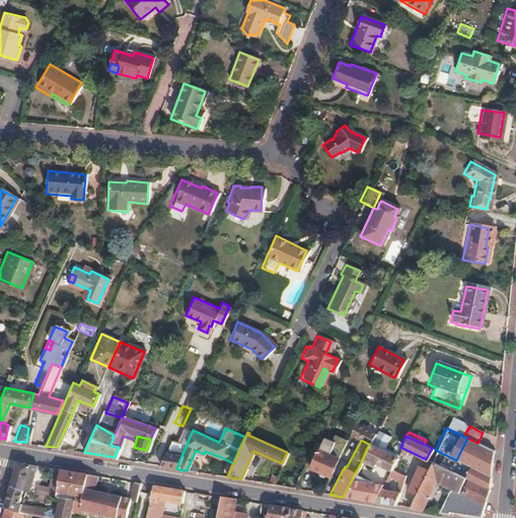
[(304,464),(328,475),(338,458),(335,456),(327,453),(332,446),(322,442),(321,445),(314,442),(304,464)]
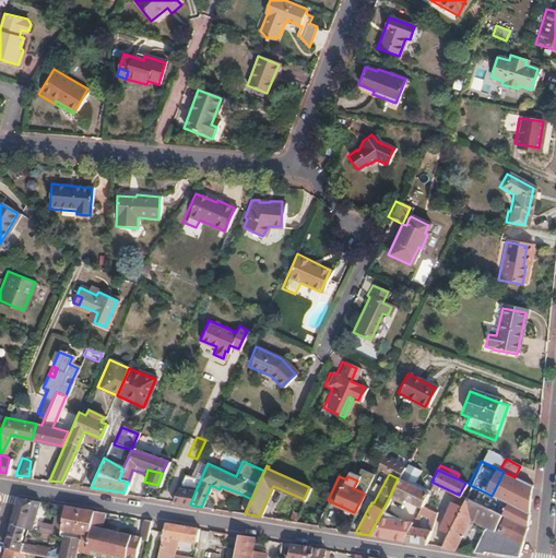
[(398,478),(390,496),(399,500),(402,501),(404,497),(420,505),(426,493),(398,478)]
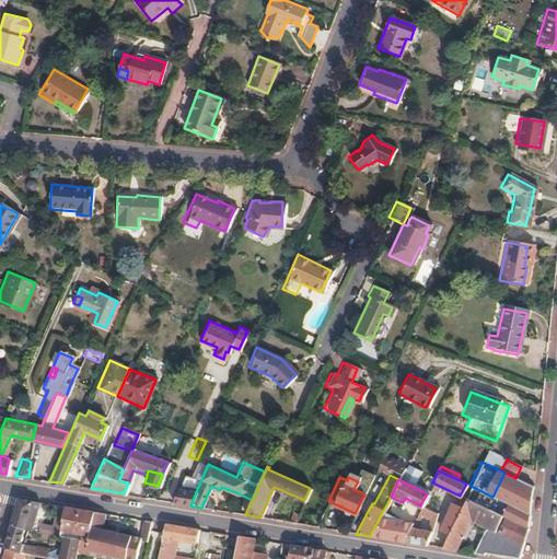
[(197,489),(178,486),(171,502),(190,505),(197,489)]
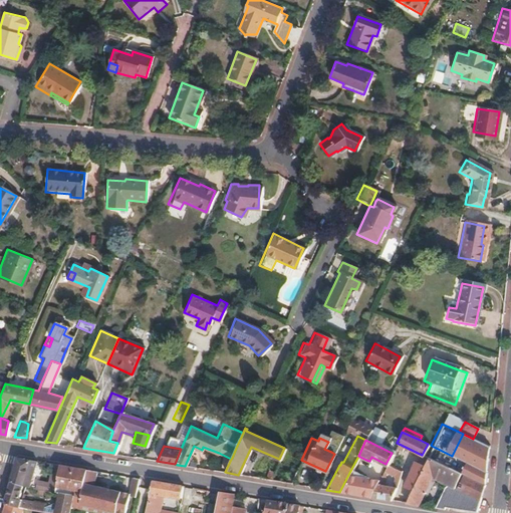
[(454,470),(460,472),(477,481),(481,472),(462,461),(452,456),(432,446),(426,457),(427,458),(429,458),(454,470)]
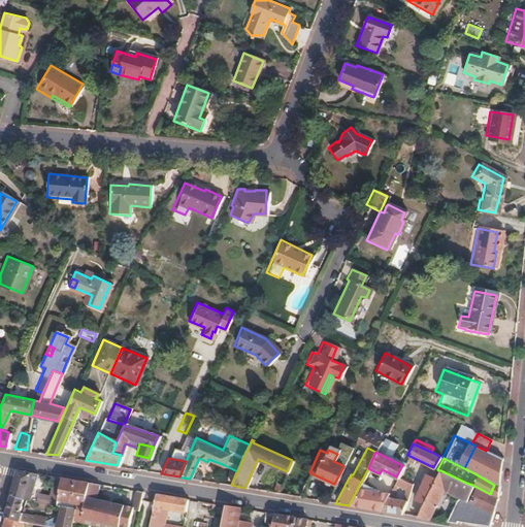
[(368,468),(362,480),(370,484),(376,472),(368,468)]
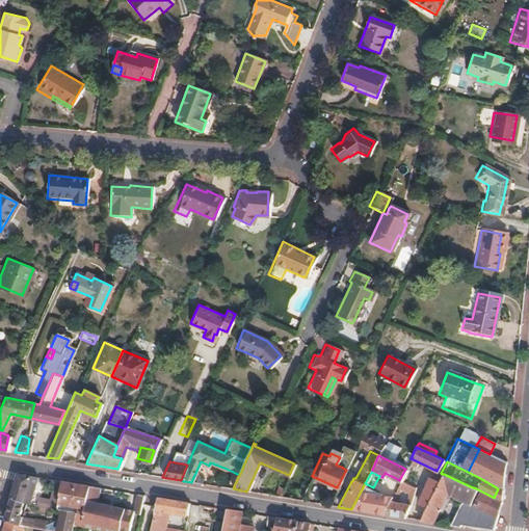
[(9,497),(22,501),(24,501),(27,502),(35,476),(17,473),(9,497)]
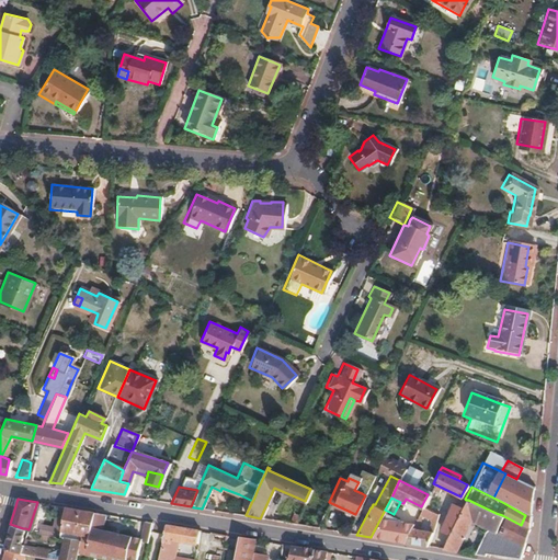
[(462,509),(448,534),(442,548),(454,550),(470,520),(488,528),(494,530),(502,515),(496,513),(468,500),(466,500),(462,509)]
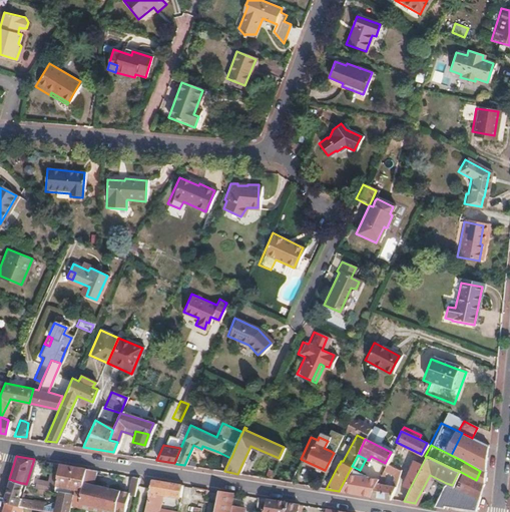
[(403,485),(410,488),(422,465),(415,461),(403,485)]
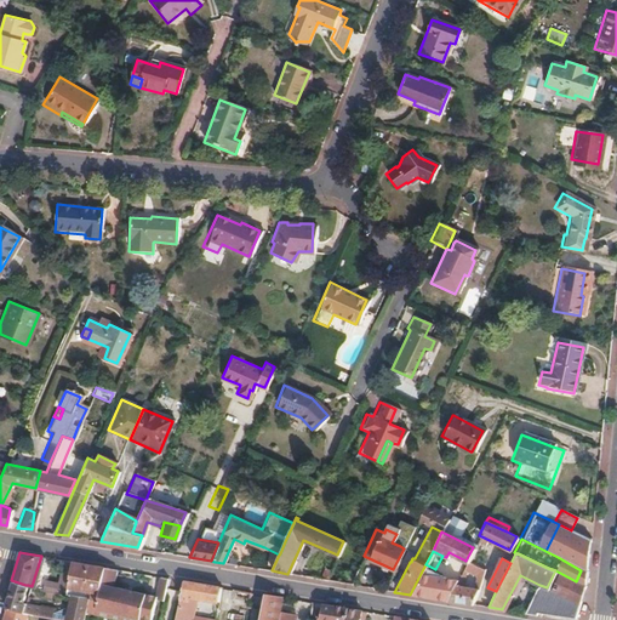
[(72,561),(61,559),(56,582),(43,579),(41,589),(64,592),(72,561)]
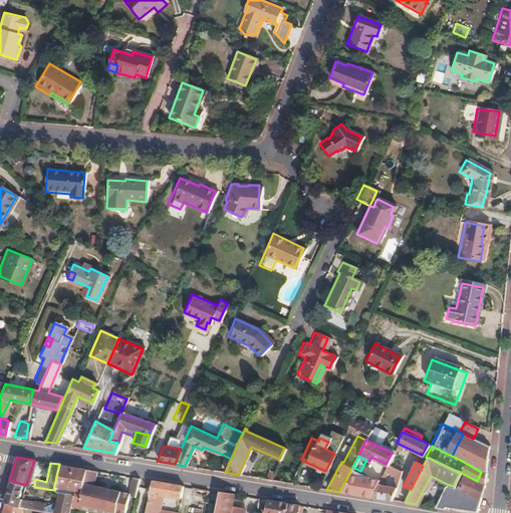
[(59,464),(53,490),(57,491),(69,493),(70,488),(80,490),(85,469),(59,464)]
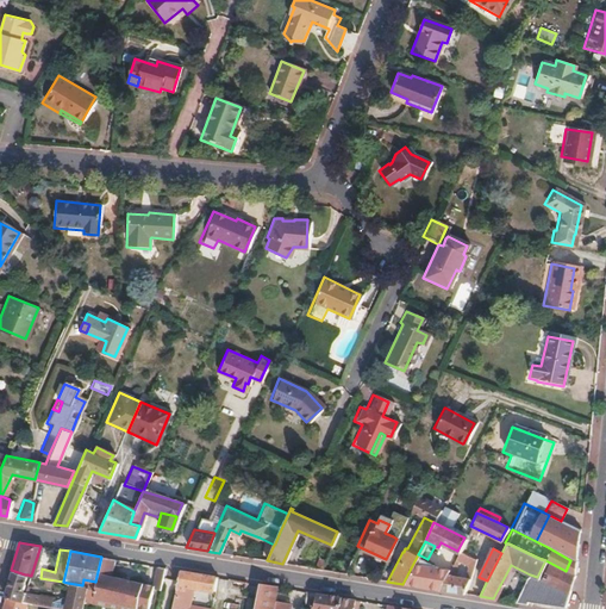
[(454,558),(457,559),(467,564),(470,565),(473,558),(457,552),(454,558)]
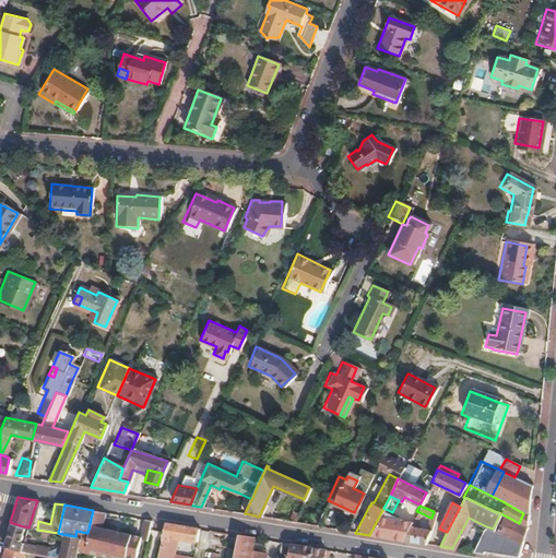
[(312,507),(310,510),(305,524),(315,525),(320,514),(321,510),(318,510),(312,507)]
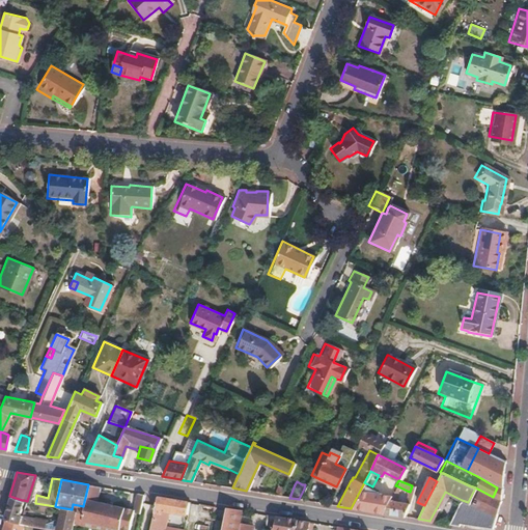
[(364,482),(351,508),(362,510),(370,493),(370,491),(372,486),(364,482)]
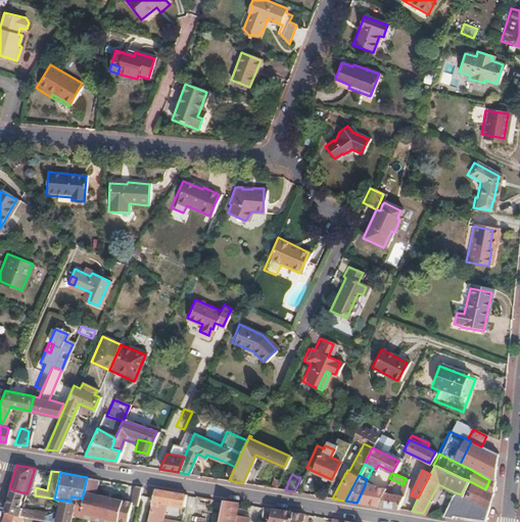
[(87,477),(82,499),(81,504),(79,511),(117,519),(125,521),(130,501),(95,492),(98,478),(87,477)]
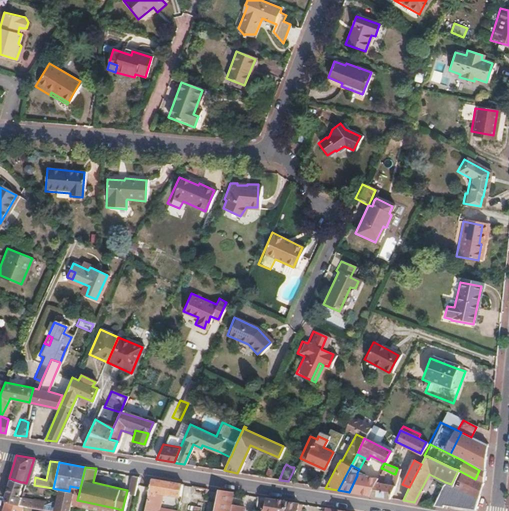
[(266,468),(262,477),(268,478),(272,470),(266,468)]
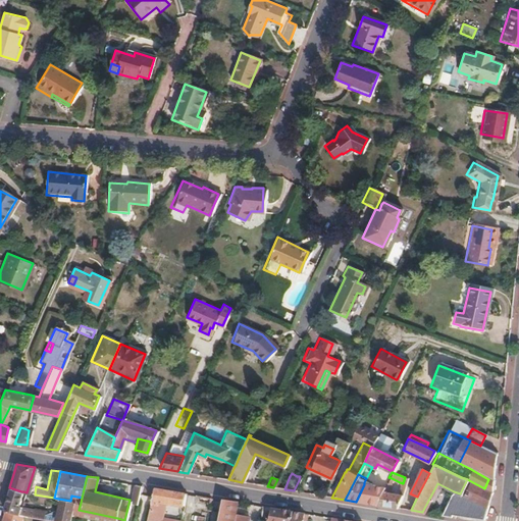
[(467,479),(460,493),(451,513),(482,519),(489,490),(484,488),(467,479)]
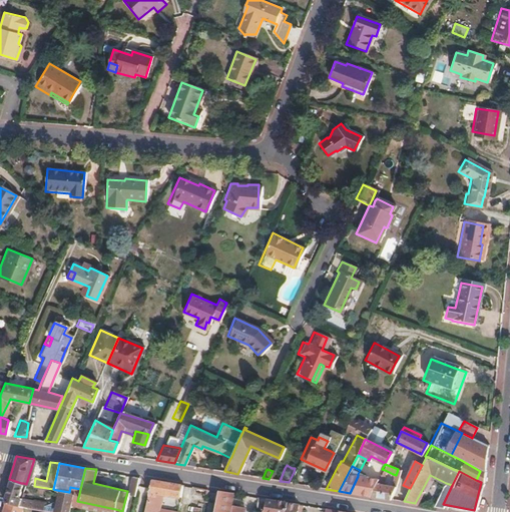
[(130,475),(127,491),(133,492),(137,476),(130,475)]
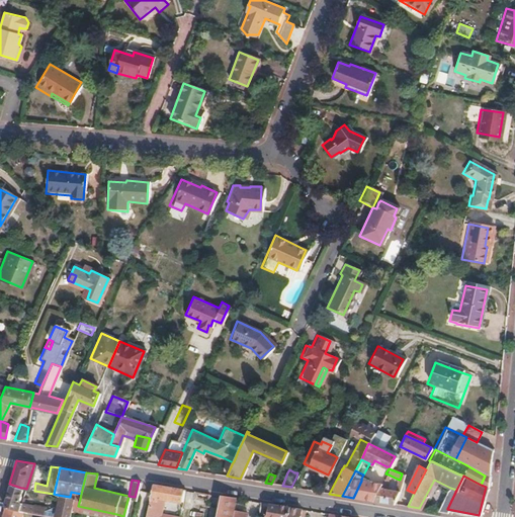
[(138,490),(149,492),(151,482),(140,480),(138,490)]
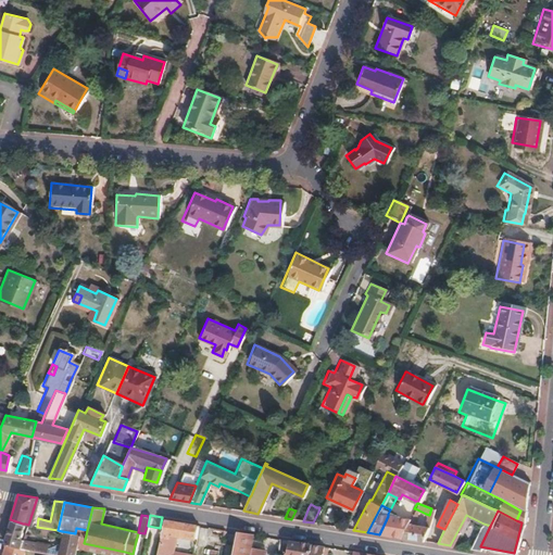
[(156,546),(165,547),(168,535),(172,537),(173,533),(193,537),(196,524),(163,518),(156,546)]
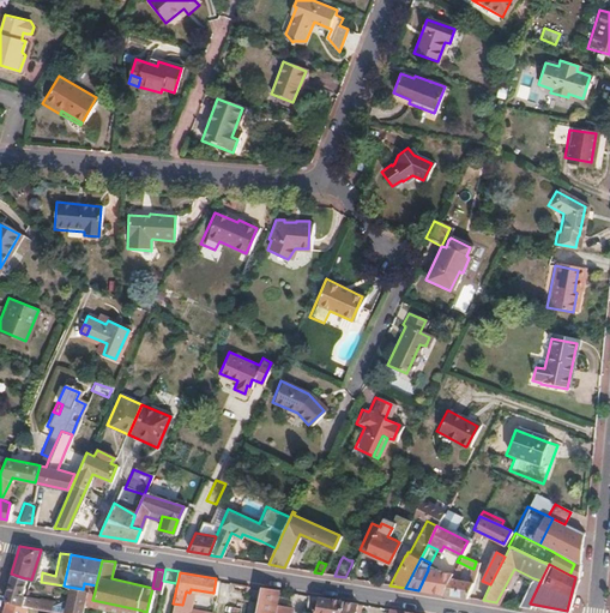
[(434,586),(442,590),(448,577),(440,572),(434,586)]
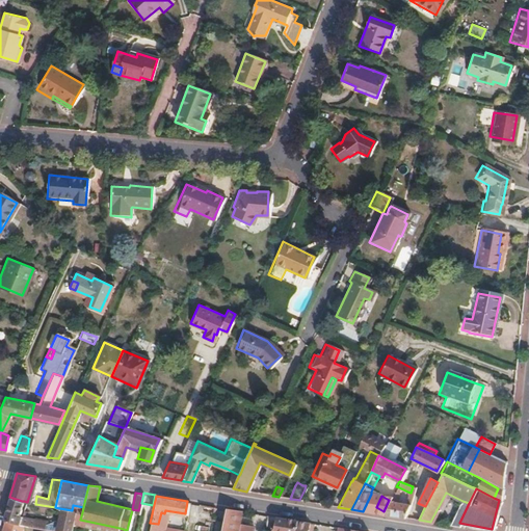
[(3,519),(18,523),(20,518),(20,516),(18,515),(22,501),(9,497),(3,519)]
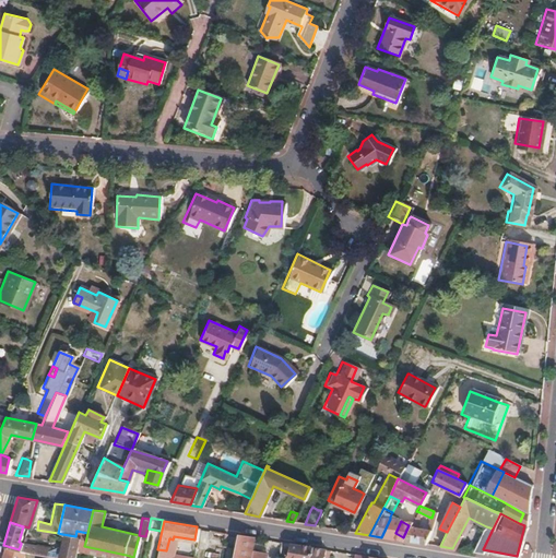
[(409,525),(403,537),(402,541),(423,544),(430,530),(428,530),(424,529),(411,526),(409,525)]
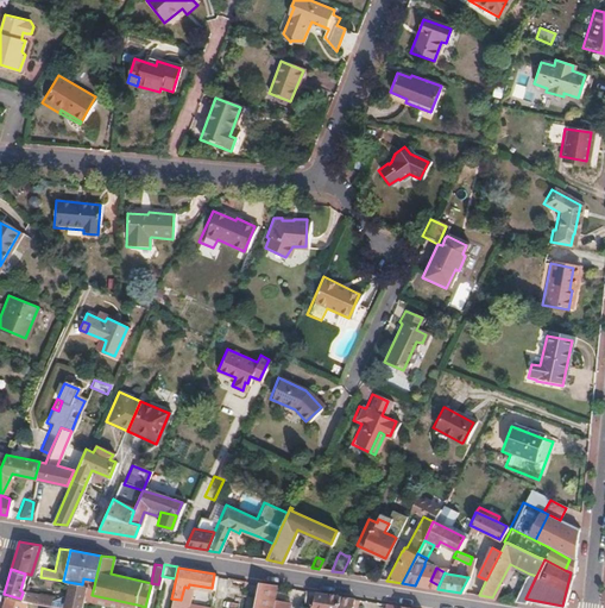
[(536,576),(529,574),(524,577),(512,601),(523,603),(525,599),(536,576)]
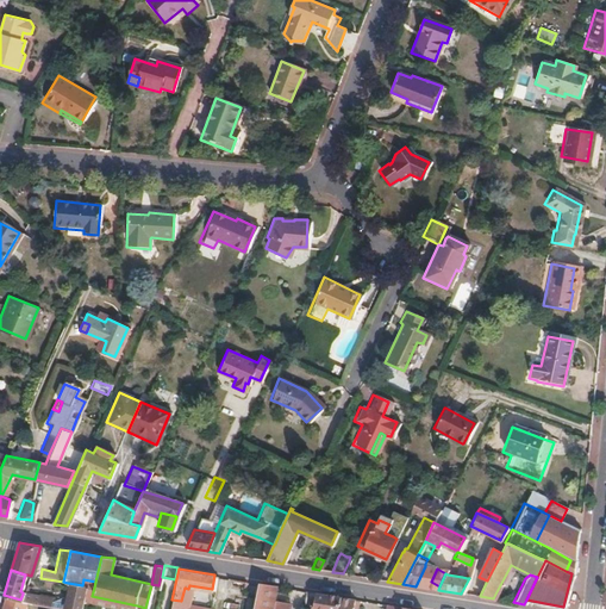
[(82,585),(68,583),(64,608),(63,608),(64,608),(79,608),(82,597),(82,595),(85,586),(82,585)]
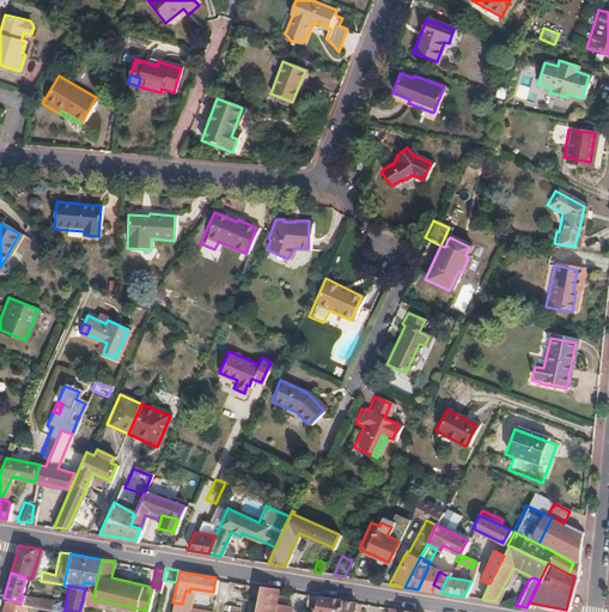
[(259,586),(253,611),(288,611),(291,606),(274,603),(276,588),(259,586)]
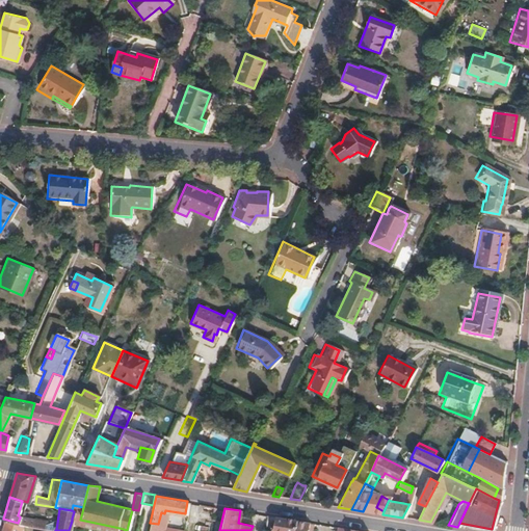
[(74,511),(72,519),(80,520),(82,512),(74,511)]
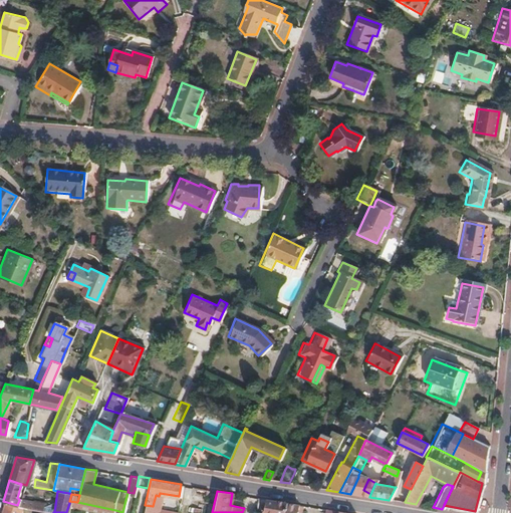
[(283,512),(285,502),(265,498),(263,512),(265,512),(283,512)]
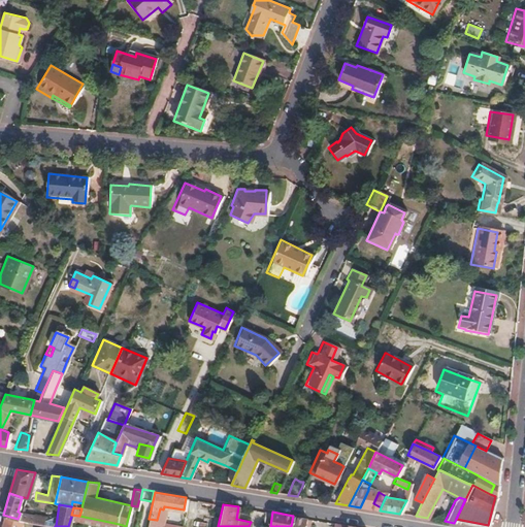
[(0,526),(20,526),(22,520),(21,520),(18,519),(3,515),(0,523),(0,526)]
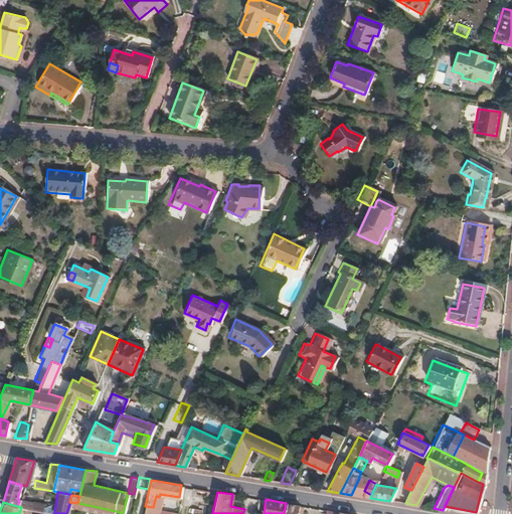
[(69,502),(69,504),(112,513),(115,513),(116,511),(77,503),(69,502)]
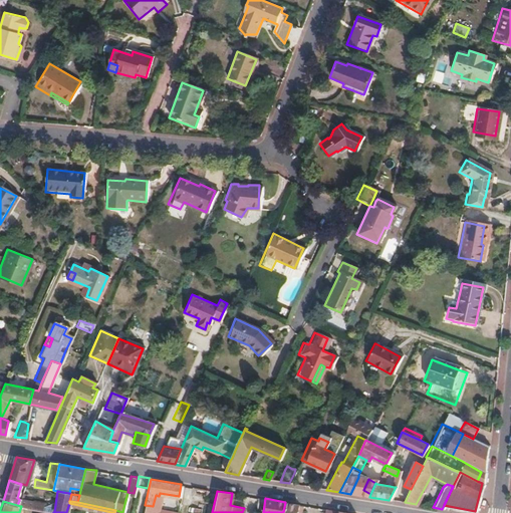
[(285,502),(283,512),(335,512),(336,510),(324,508),(323,512),(295,512),(297,504),(285,502)]
